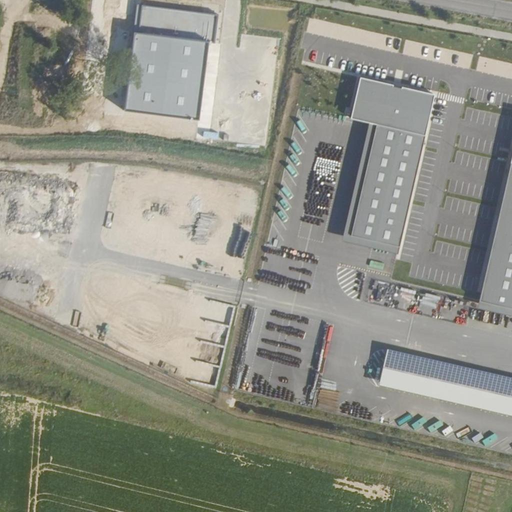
[(139,6),(135,33),(208,42),(212,43),(216,15),(139,6)]
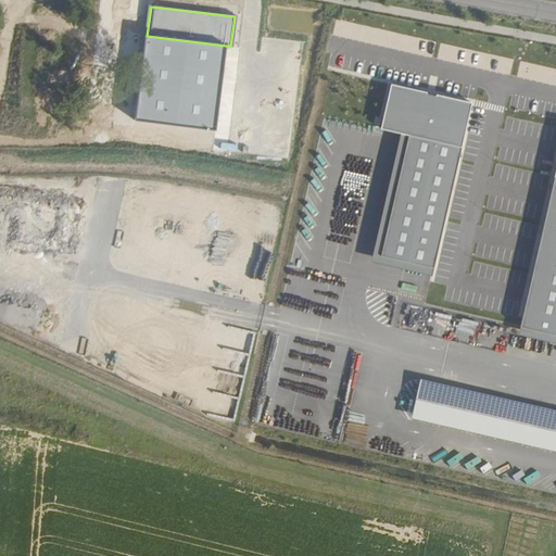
[(226,46),(147,36),(137,119),(215,128),(226,46)]
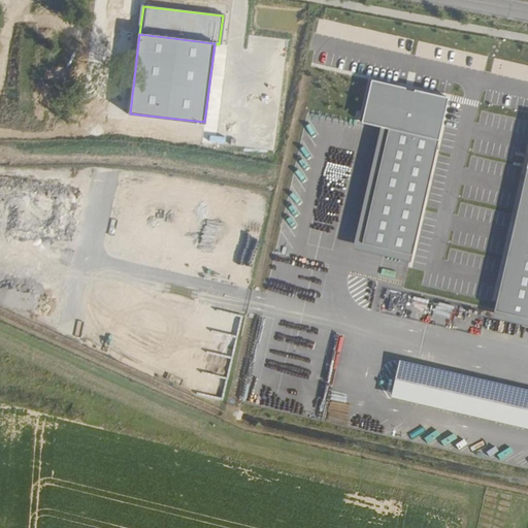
[(449,98),(372,80),(363,123),(382,127),(389,129),(362,244),(411,256),(449,98)]
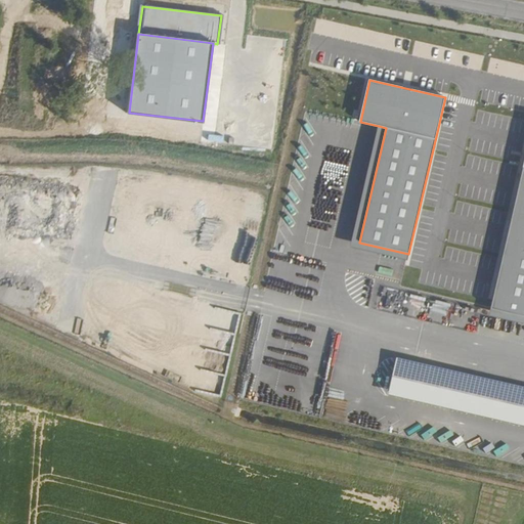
[(407,260),(408,254),(359,243),(386,128),(379,126),(350,247),(407,260)]
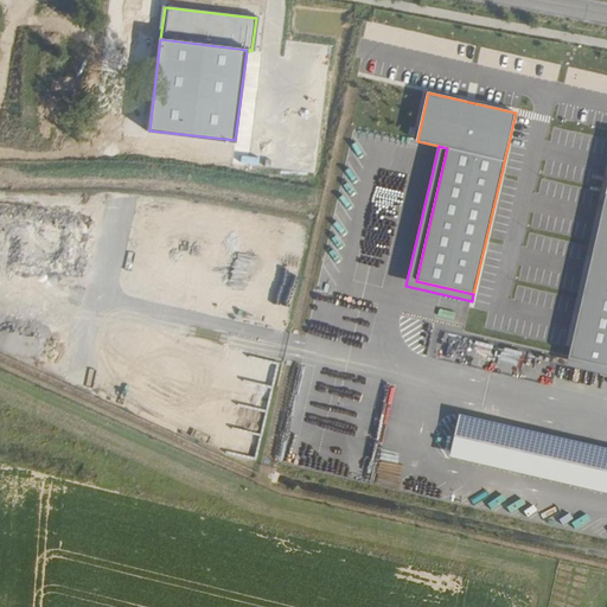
[(606,180),(568,358),(606,366),(606,180)]
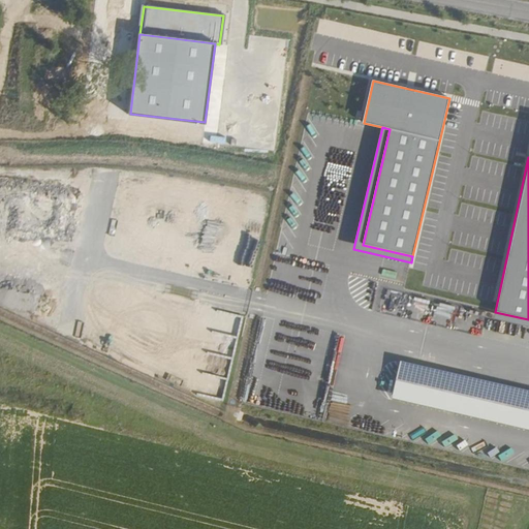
[(387,272),(386,277),(399,281),(401,276),(387,272)]
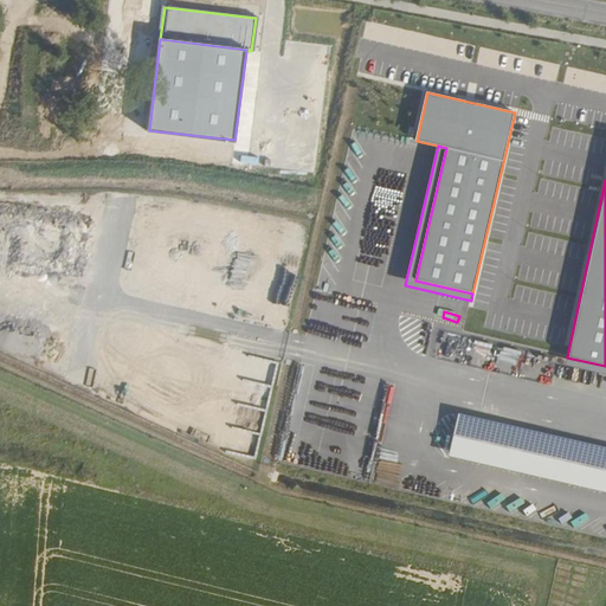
[(605,366),(567,358),(565,365),(605,373),(605,366)]
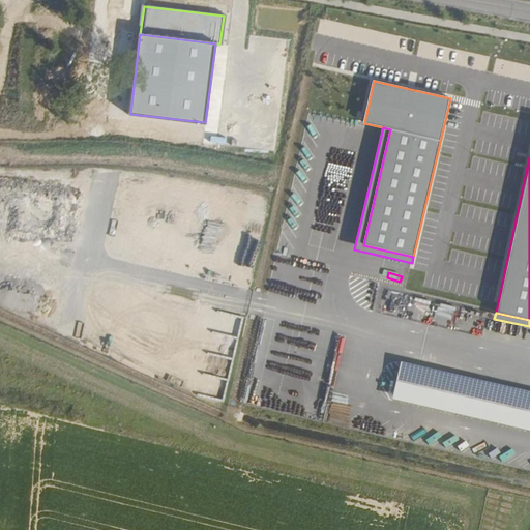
[(529,430),(529,391),(402,362),(393,400),(529,430)]
